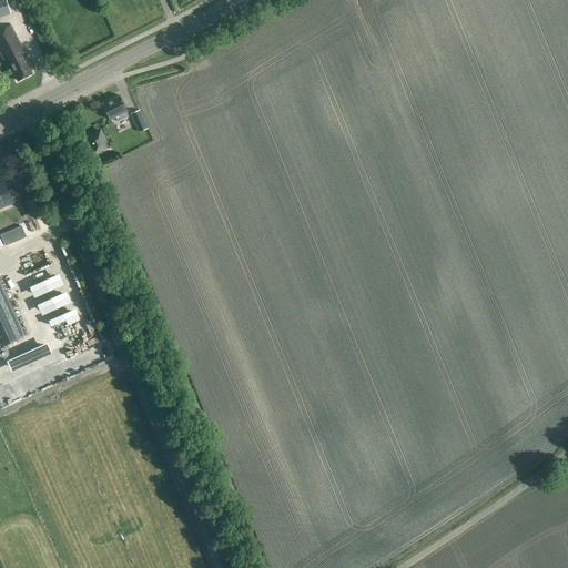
[(0,0),(0,17),(9,13),(3,0),(0,0)]
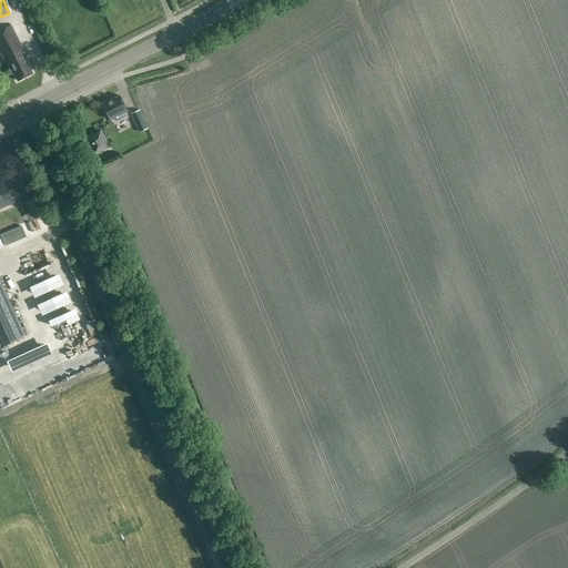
[(10,24),(0,29),(0,54),(8,71),(11,69),(17,81),(32,73),(21,51),(23,50),(10,24)]
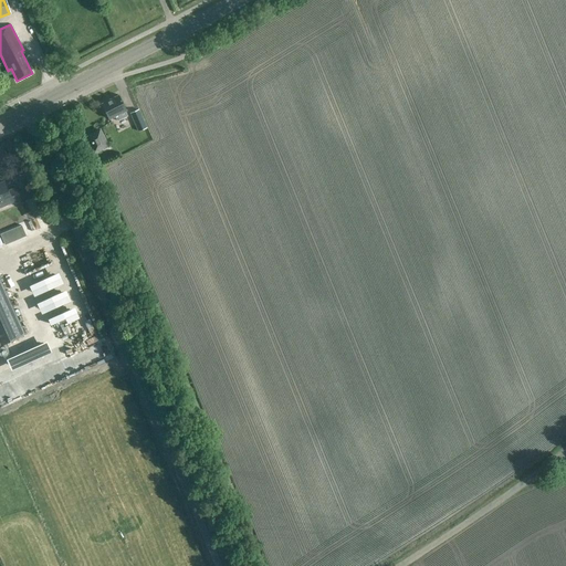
[(117,122),(127,116),(125,111),(126,111),(118,95),(101,104),(108,119),(115,116),(117,122)]
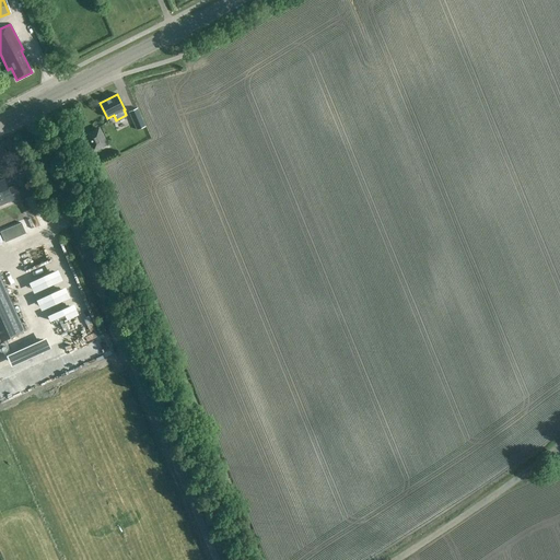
[(137,108),(136,108),(128,112),(133,125),(142,120),(137,108)]
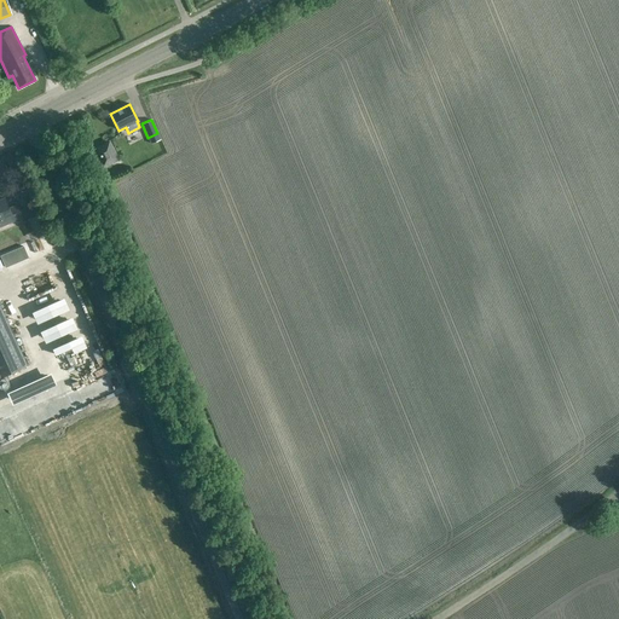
[(103,167),(116,161),(117,160),(109,144),(94,151),(99,160),(97,161),(100,168),(103,167)]
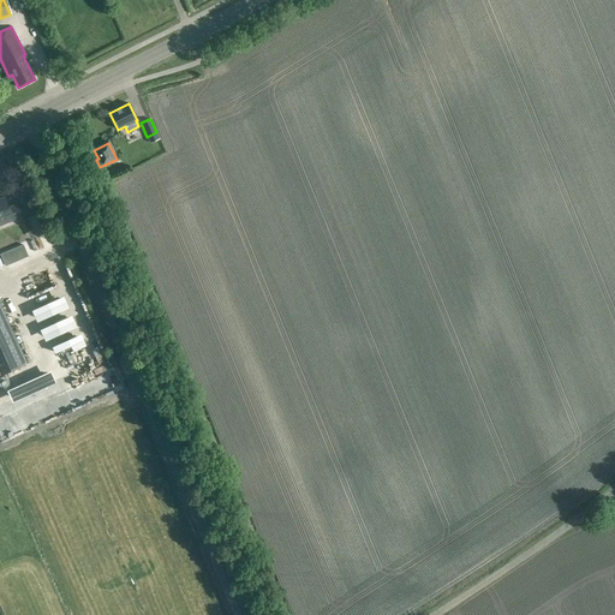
[(114,150),(119,161),(130,156),(125,145),(114,150)]
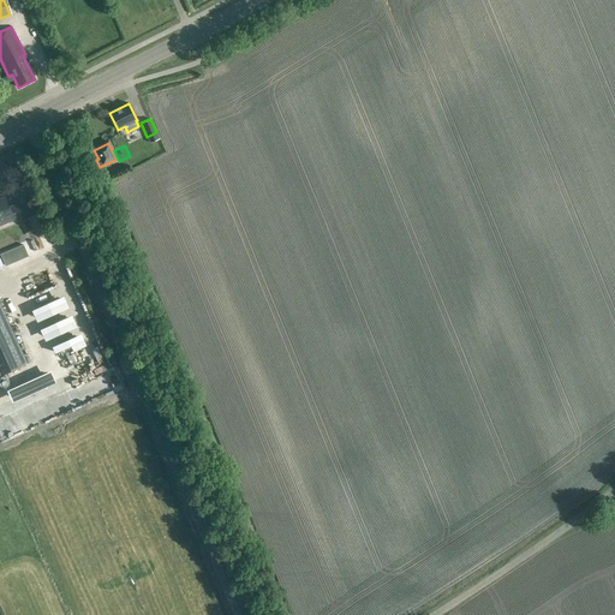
[(0,225),(22,216),(17,204),(9,208),(4,197),(0,198),(0,225)]
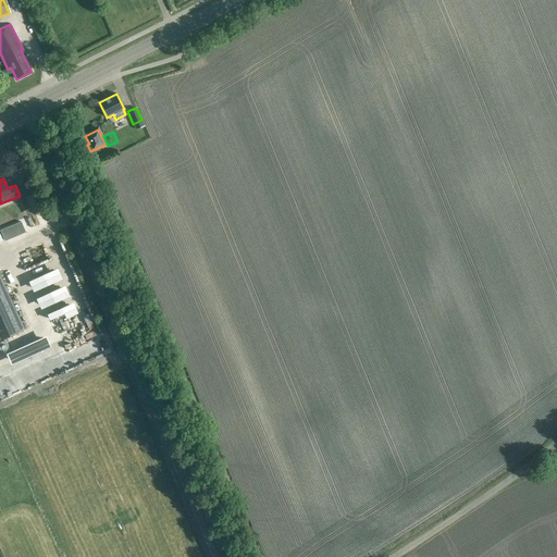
[(38,192),(26,197),(33,213),(46,208),(38,192)]
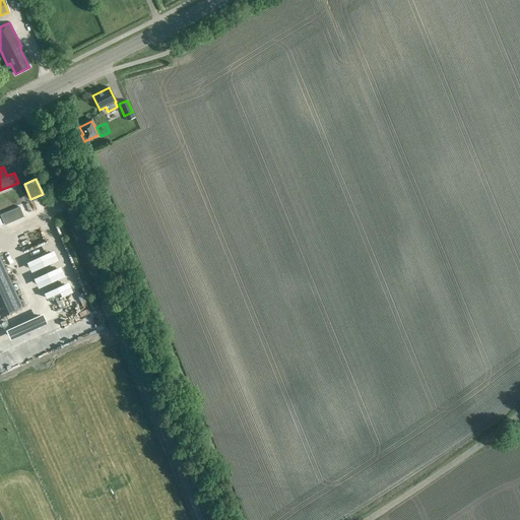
[(53,196),(29,203),(34,214),(56,206),(53,196)]
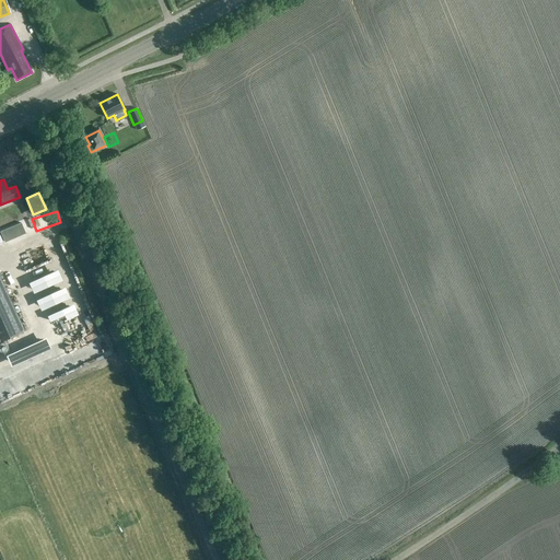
[(0,238),(3,246),(20,238),(15,228),(0,233),(0,238)]
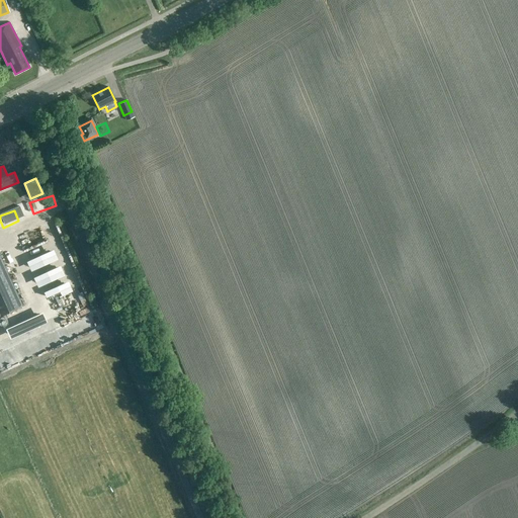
[(0,316),(20,307),(0,260),(0,316)]
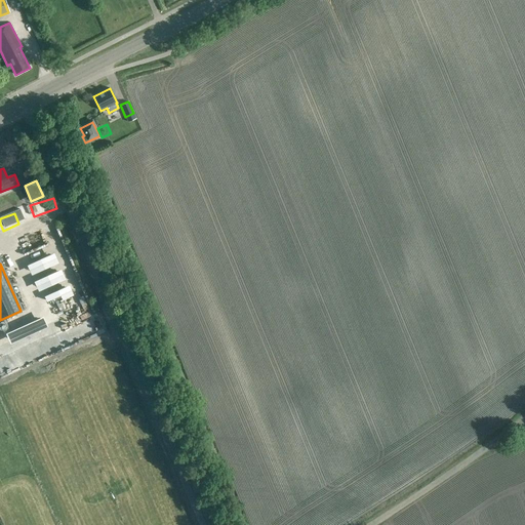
[(82,278),(56,288),(67,315),(75,311),(73,306),(80,303),(82,307),(96,300),(93,292),(89,294),(82,278)]
